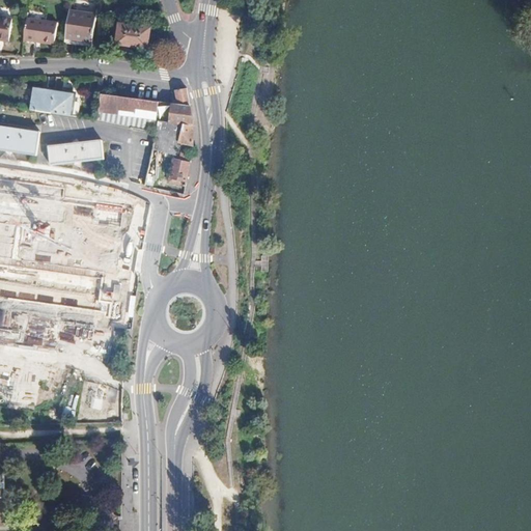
[(70,6),(65,33),(92,38),(96,11),(70,6)]
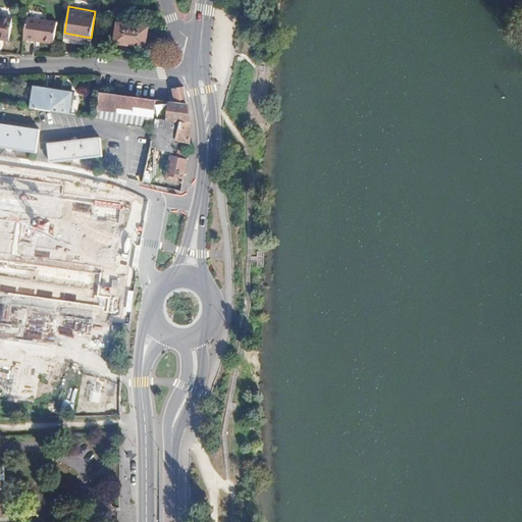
[(0,18),(0,40),(9,42),(12,21),(0,18)]
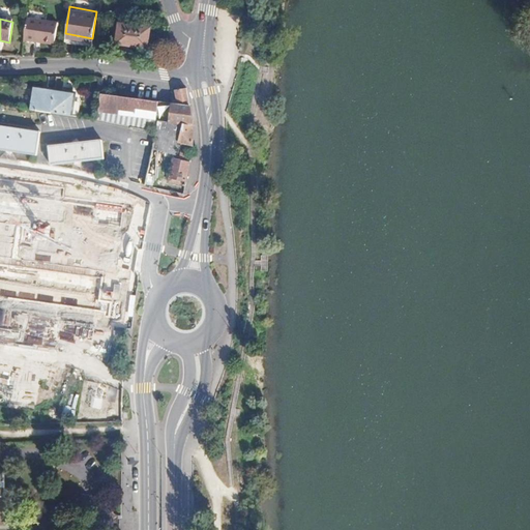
[(27,20),(24,41),(54,47),(57,25),(27,20)]
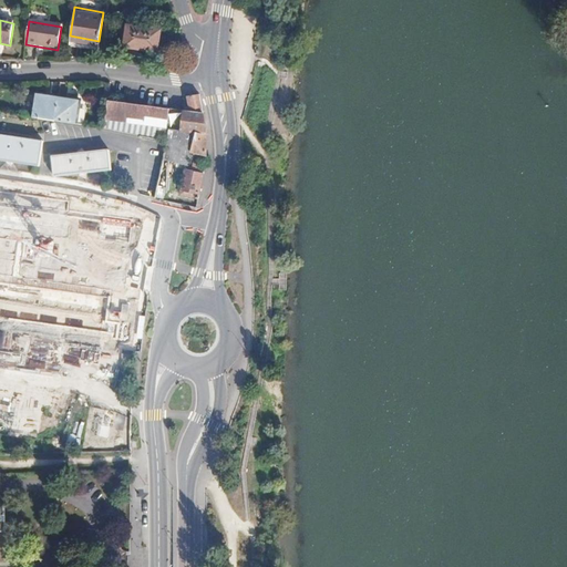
[(126,24),(123,47),(157,52),(161,30),(126,24)]
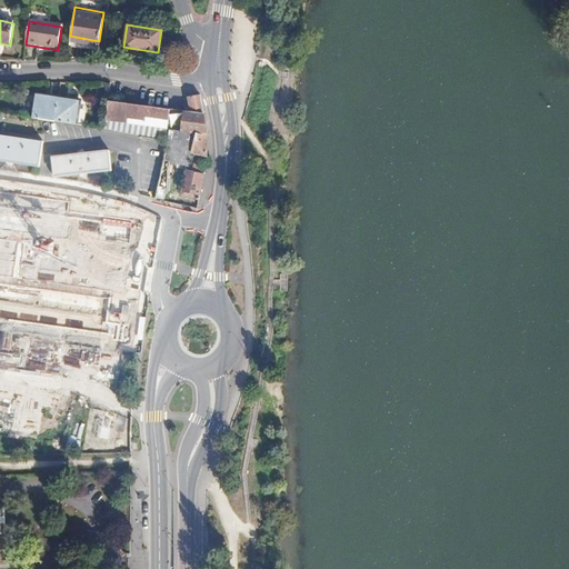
[(31,117),(77,125),(80,100),(36,93),(31,117)]
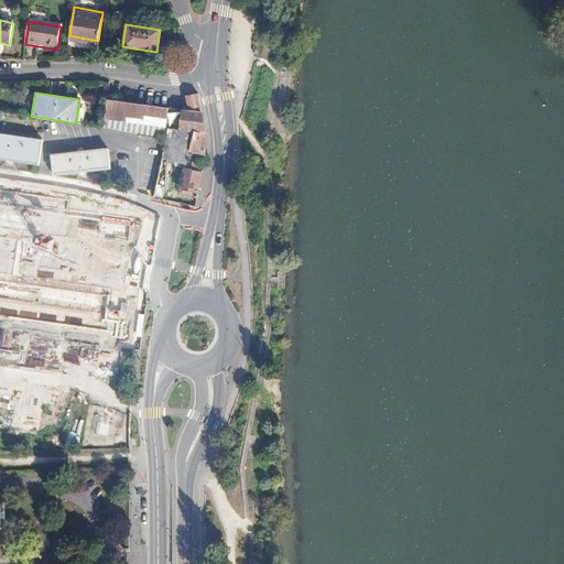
[(169,128),(194,131),(206,133),(198,94),(187,96),(190,110),(108,99),(105,117),(145,122),(147,116),(167,119),(169,128)]
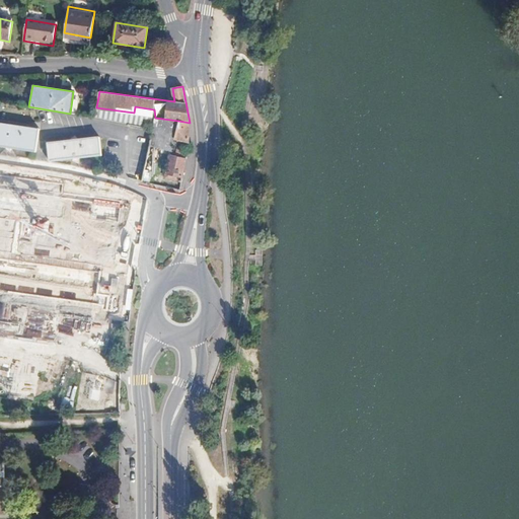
[(153,129),(150,147),(171,152),(174,139),(178,121),(155,118),(153,129)]
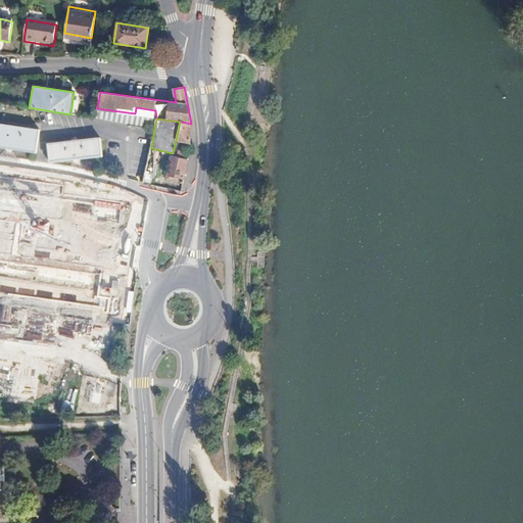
[(180,122),(176,140),(191,143),(191,124),(180,122)]
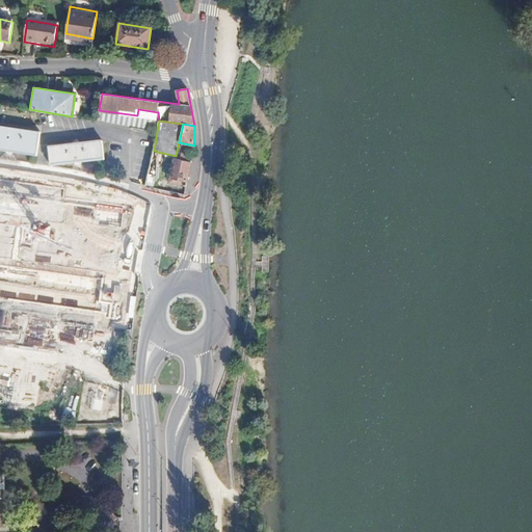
[(0,126),(0,149),(34,153),(34,155),(37,155),(37,153),(40,131),(0,126)]
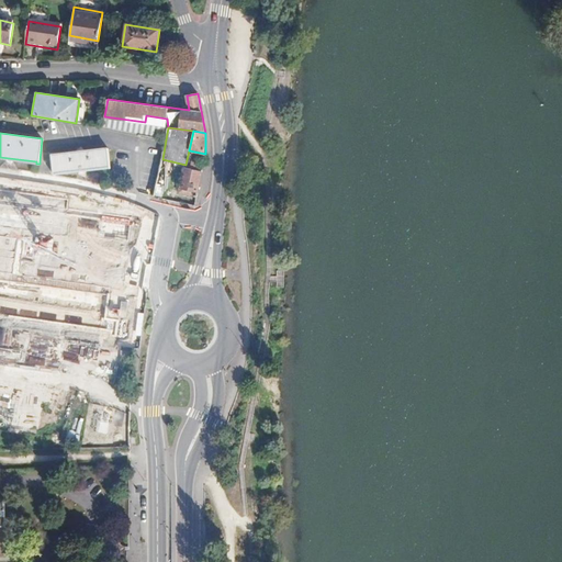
[(51,155),(54,176),(55,175),(55,173),(108,167),(108,169),(110,169),(108,148),(51,155)]
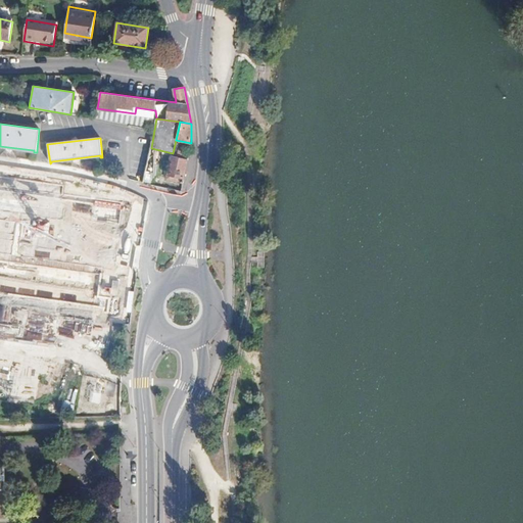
[(178,179),(184,179),(190,151),(180,149),(178,157),(172,156),(167,180),(178,182),(178,179)]
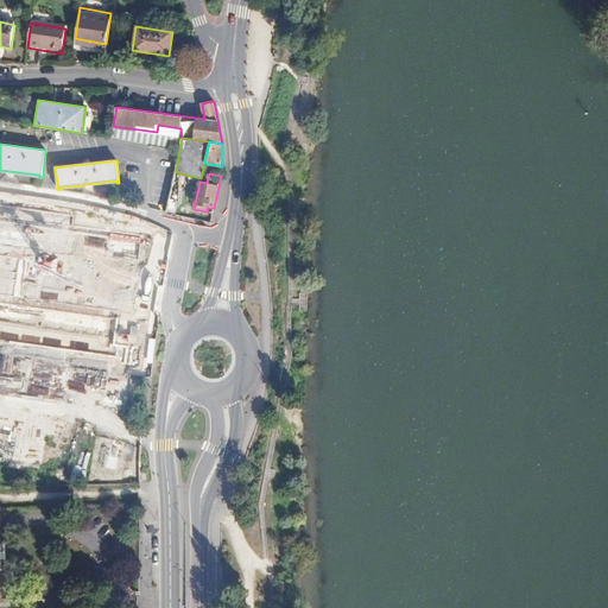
All buildings are outlined.
